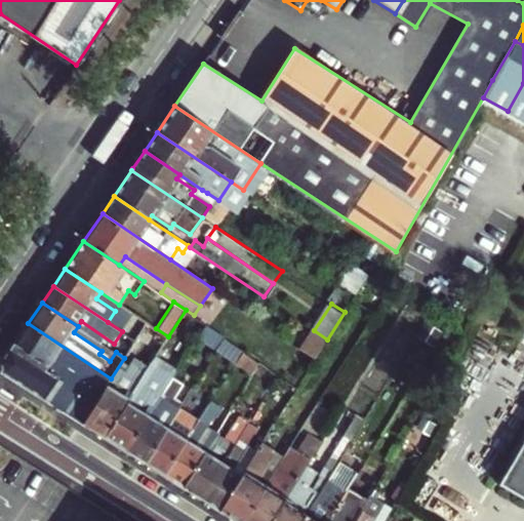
[(28,323),(13,345),(97,399),(107,385),(111,378),(28,323)]
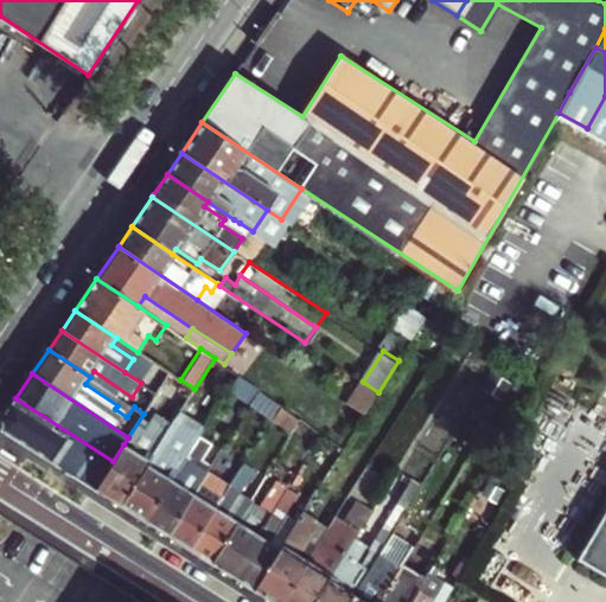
[(378,392),(363,382),(349,403),(365,414),(378,392)]
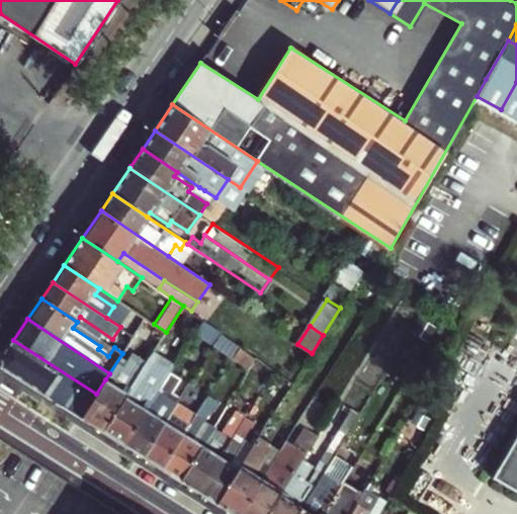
[(2,364),(82,416),(96,394),(13,340),(1,357),(2,364)]
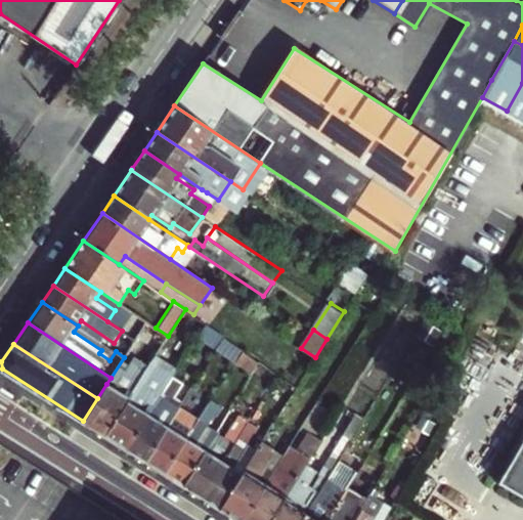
[(106,435),(153,361),(139,353),(115,389),(106,384),(97,398),(83,421),(106,435)]
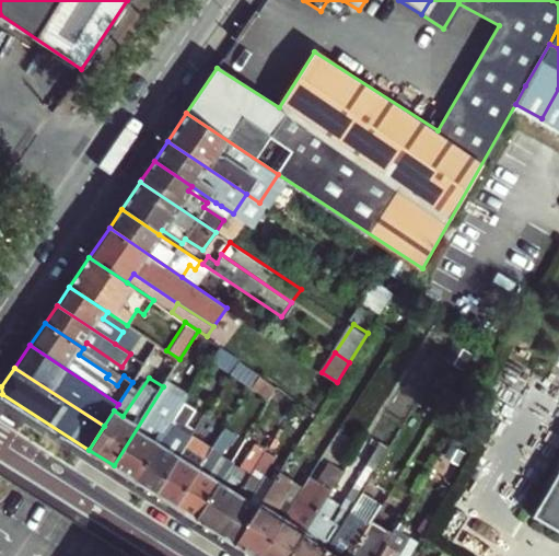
[(114,465),(137,481),(174,421),(177,416),(182,407),(191,393),(169,378),(163,386),(114,465)]
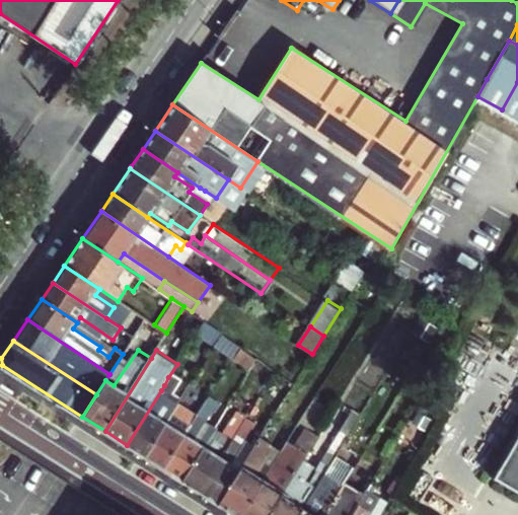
[(168,377),(164,385),(171,390),(188,367),(178,361),(177,364),(168,377)]
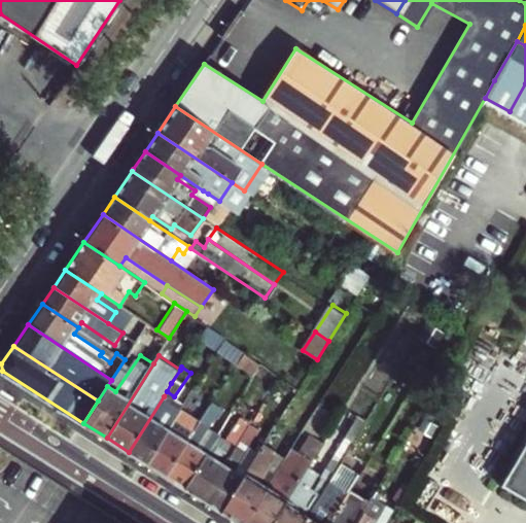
[(193,408),(204,415),(217,394),(207,387),(193,408)]
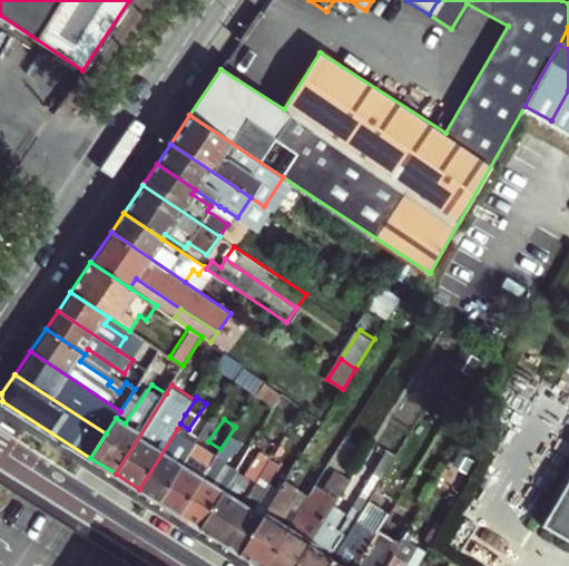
[(160,501),(197,441),(177,429),(139,489),(160,501)]
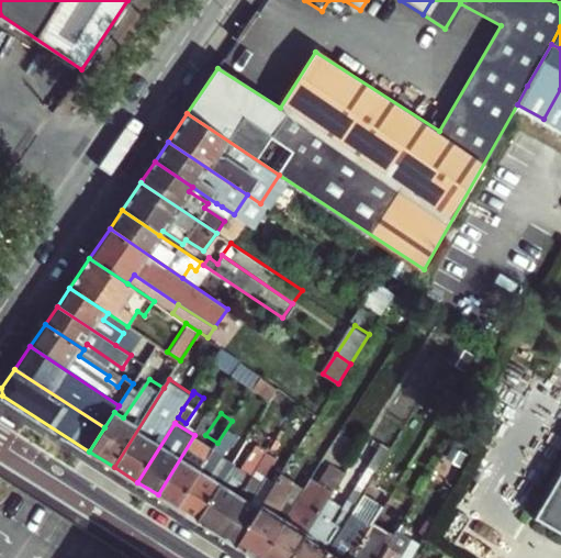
[(164,499),(178,508),(214,448),(194,435),(158,494),(164,499)]
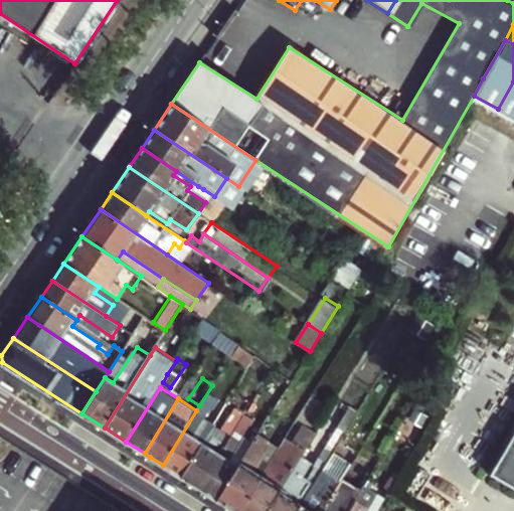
[(182,477),(203,442),(215,421),(206,415),(202,421),(197,417),(200,412),(196,410),(163,465),(182,477)]
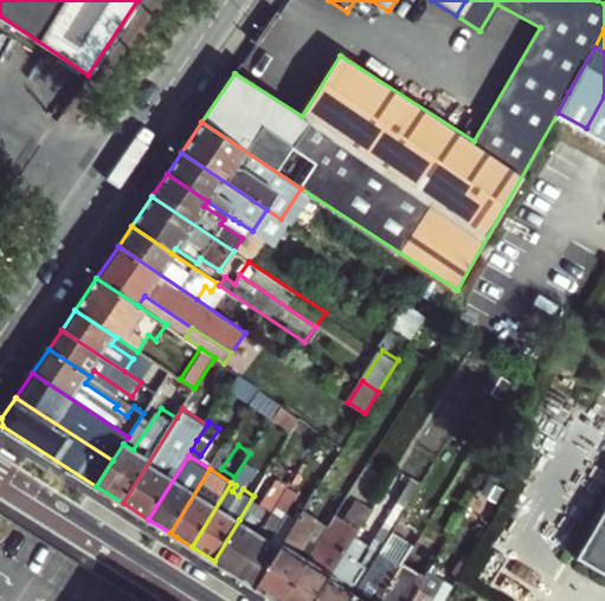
[(274,511),(235,573),(256,587),(290,531),(281,525),(301,492),(290,484),(274,511)]
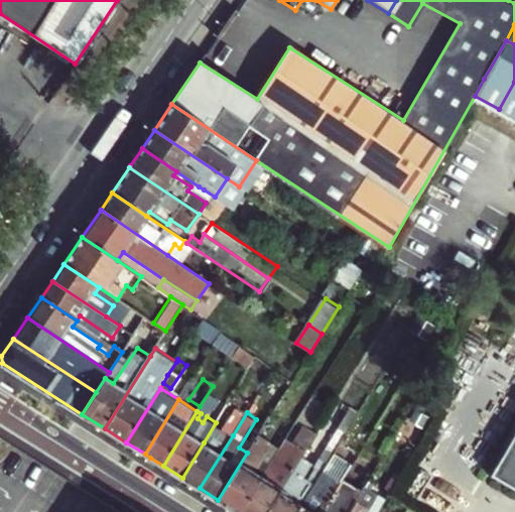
[(343,437),(336,450),(296,511),(324,511),(346,476),(380,418),(369,412),(349,441),(343,437)]
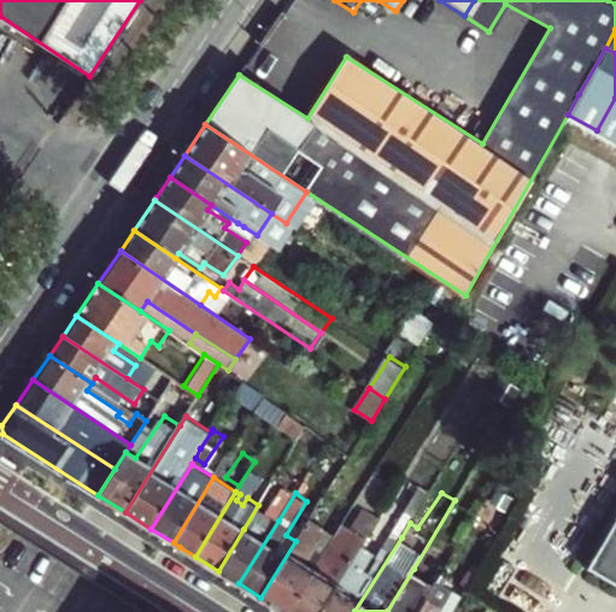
[(370,530),(386,505),(370,494),(353,518),(370,530)]
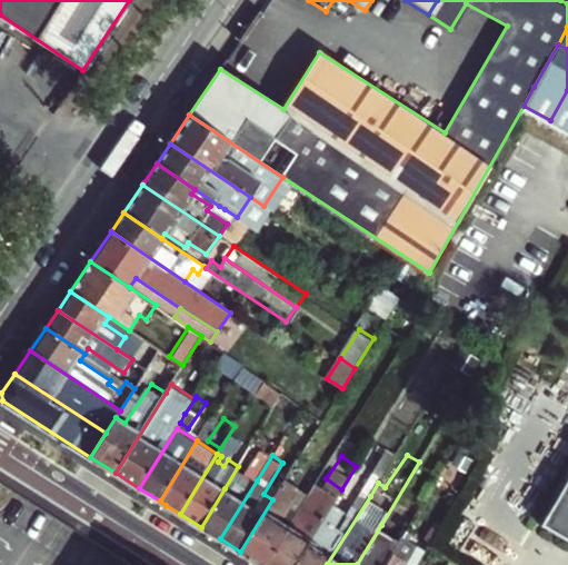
[(314,468),(298,459),(272,499),(240,552),(260,564),(263,564),(288,527),(280,523),(314,468)]
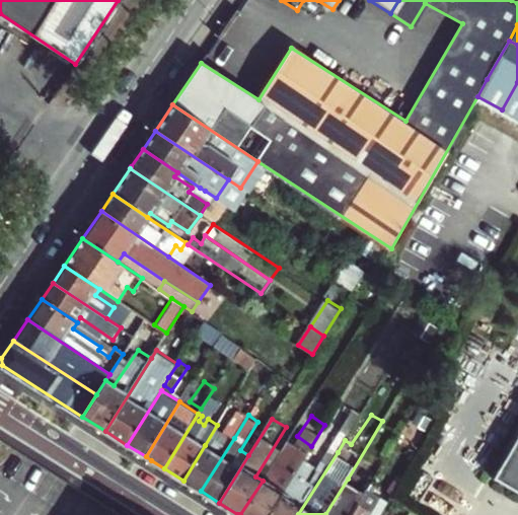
[(211,449),(205,445),(183,481),(201,491),(234,438),(227,434),(230,429),(225,425),(211,449)]
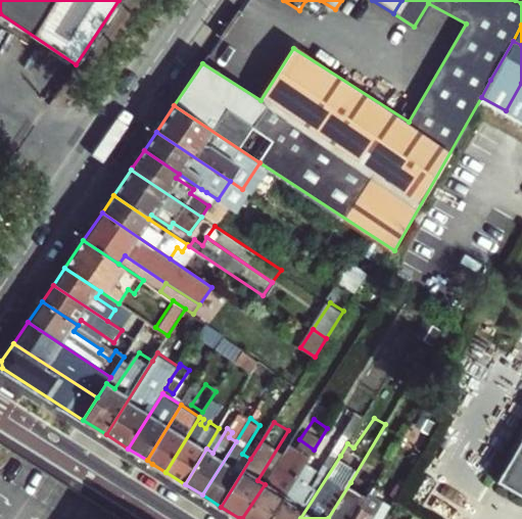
[(340,456),(347,443),(351,436),(345,432),(333,451),(340,456)]
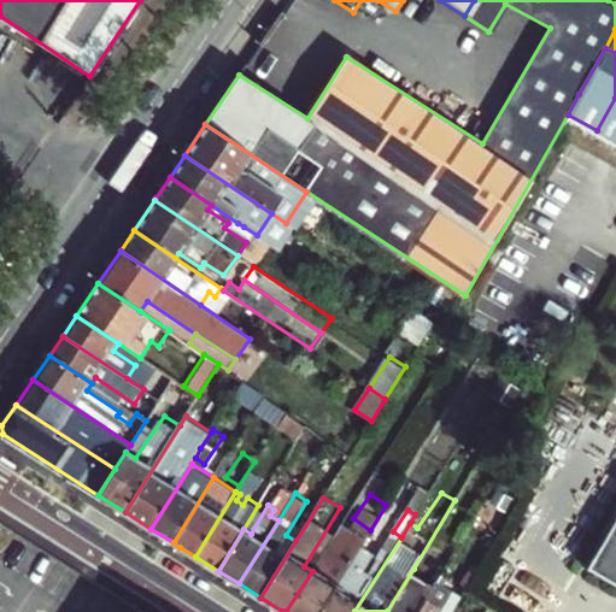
[(615,521),(590,566),(615,581),(615,521)]
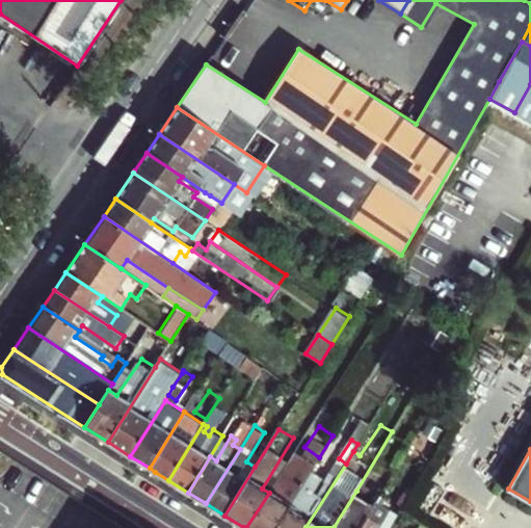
[(246,527),(273,527),(312,469),(315,464),(301,455),(276,497),(269,493),(246,527)]
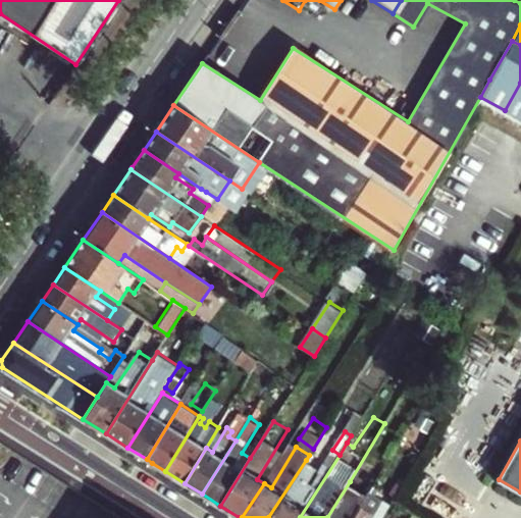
[(300,517),(340,455),(332,450),(319,471),(322,473),(313,486),(307,481),(316,468),(306,460),(268,517),(300,517)]
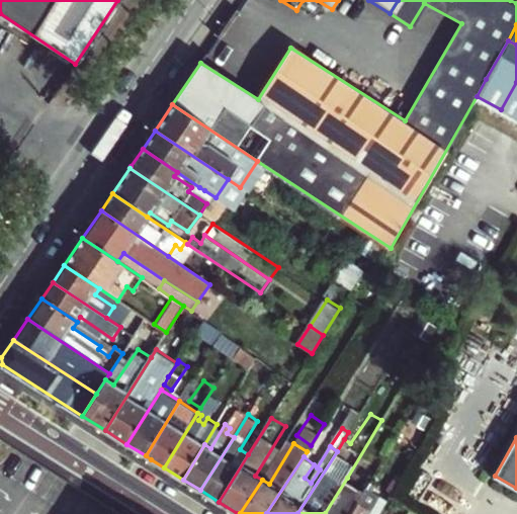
[(338,513),(357,485),(347,478),(325,513),(338,513)]
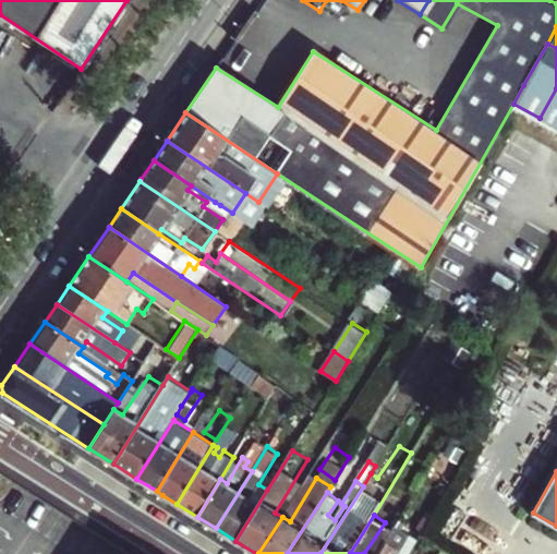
[(387,541),(379,553),(397,553),(400,549),(387,541)]
